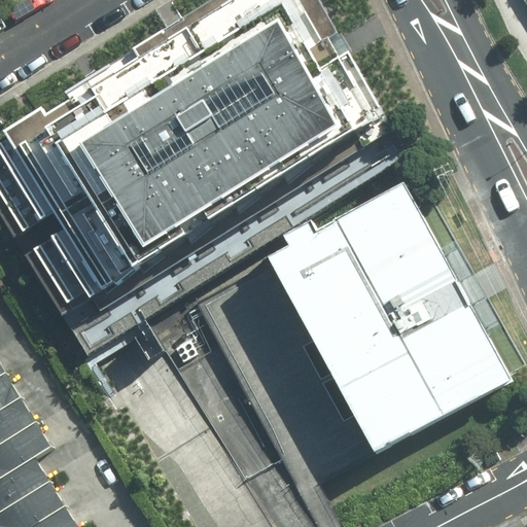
[(306,0),(239,0),(0,150),(0,238),(84,372),(412,166),(306,0)]
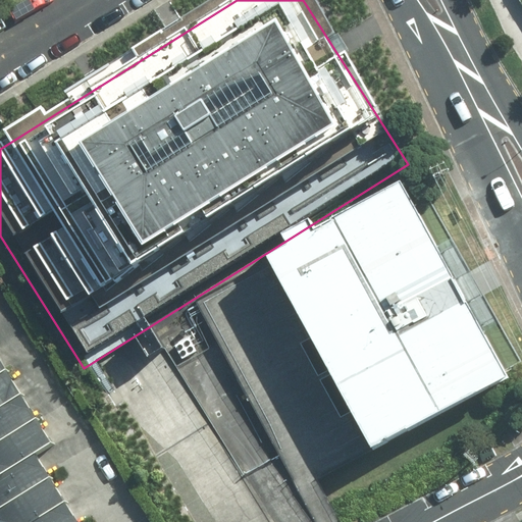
[(500,378),(389,186),(263,256),(374,450),(500,378)]
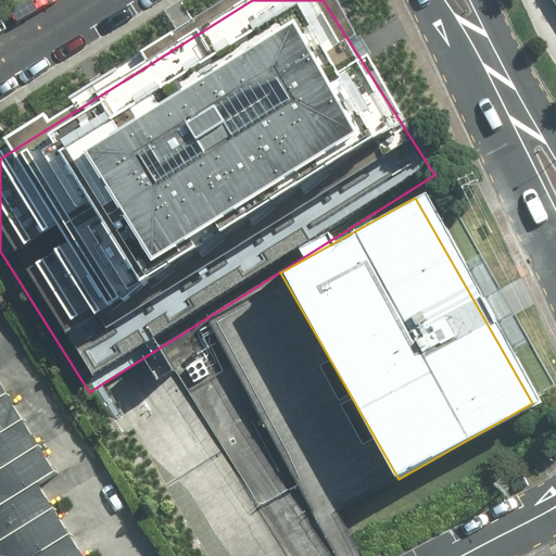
[(201,357),(184,367),(192,383),(211,374),(201,357)]
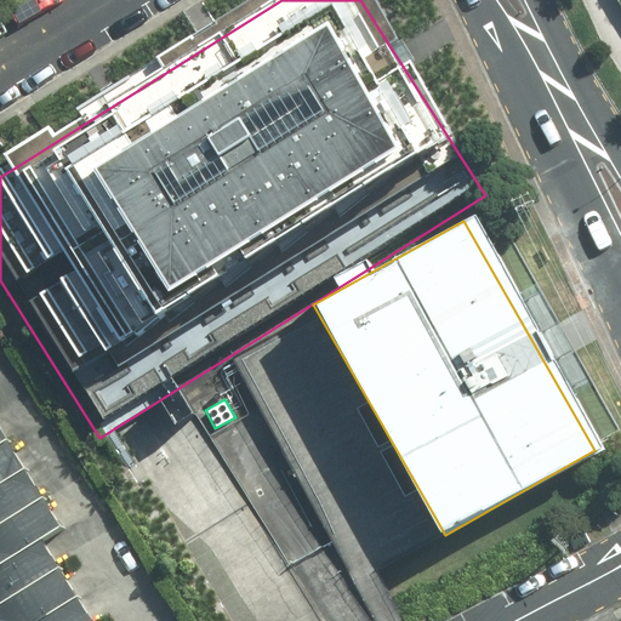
[(6,400),(0,404),(0,548),(7,560),(79,517),(6,400)]
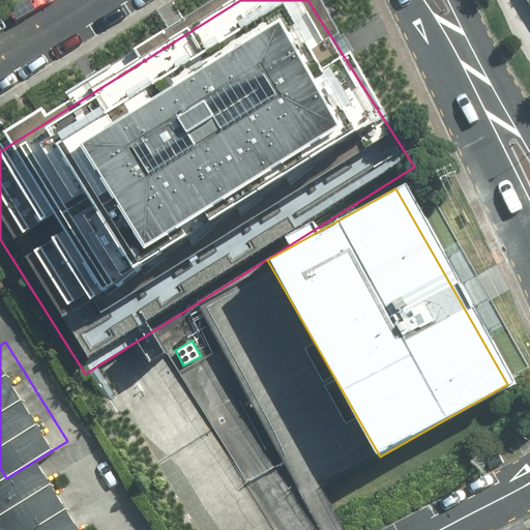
[(94,529),(52,459),(0,489),(0,502),(17,529),(94,529)]
